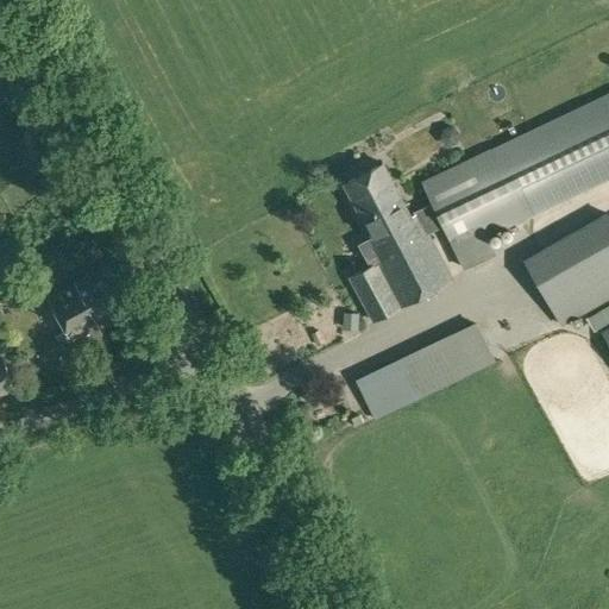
[(522,220),(608,179),(608,92),(489,150),(421,182),(431,202),(409,213),(382,163),(343,184),(371,238),(359,244),(366,258),(374,255),(377,262),(350,276),(372,321),(451,278),(427,234),(441,226),(453,248),(463,269),(496,253),(489,237),(522,220)]
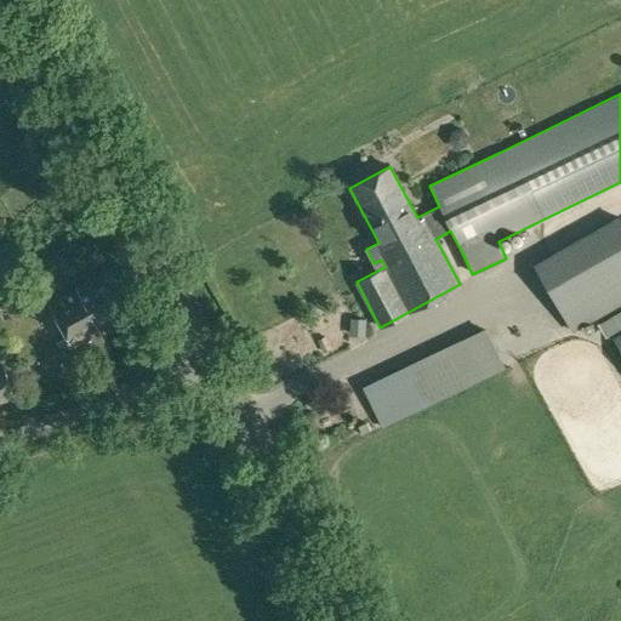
[(620,303),(620,218),(619,215),(533,265),(571,331),(620,303)]
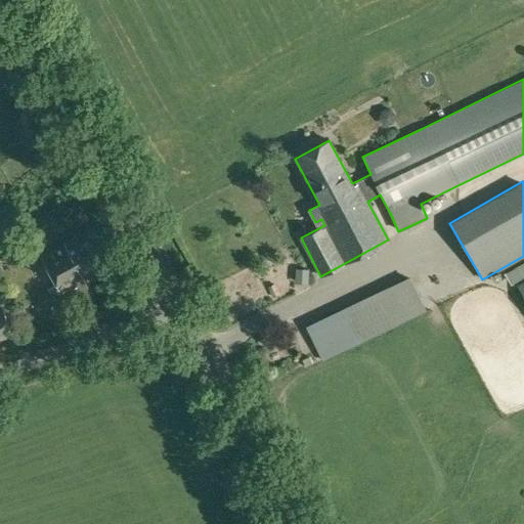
[(0,245),(12,241),(6,223),(0,225),(0,245)]
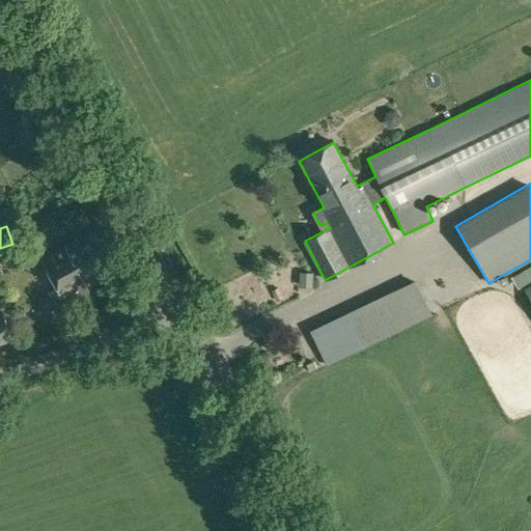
[(88,284),(112,271),(90,232),(66,245),(68,247),(45,260),(63,295),(54,300),(62,314),(94,297),(88,284)]
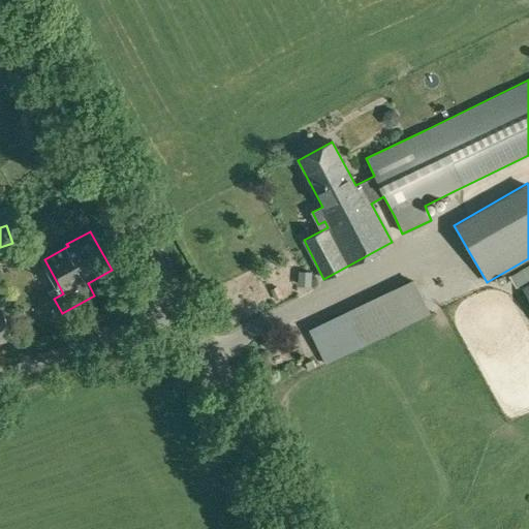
[(517,287),(528,279),(528,265),(510,276),(517,287)]
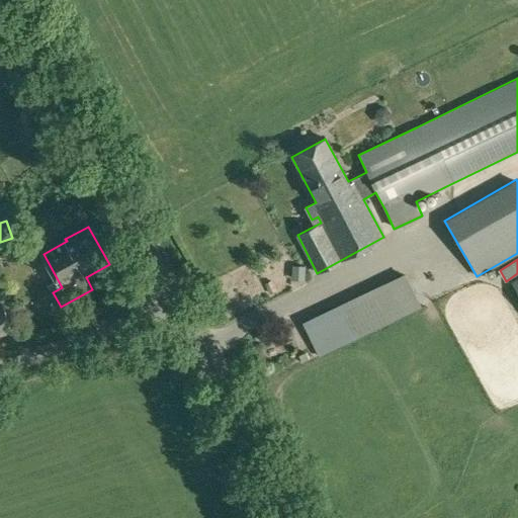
[(305,263),(292,263),(291,277),(304,278),(305,263)]
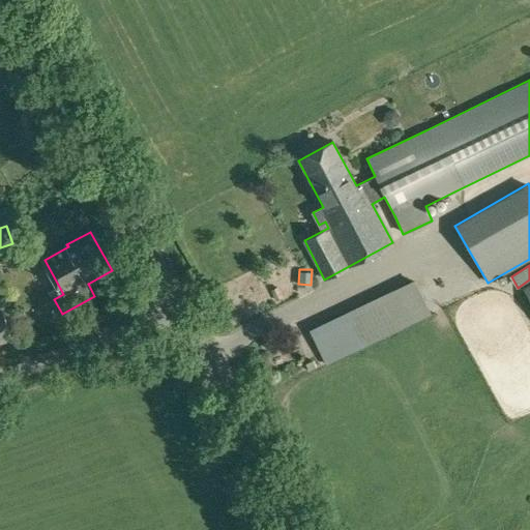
[(325,365),(363,346),(432,314),(414,278),(308,330),(325,365)]
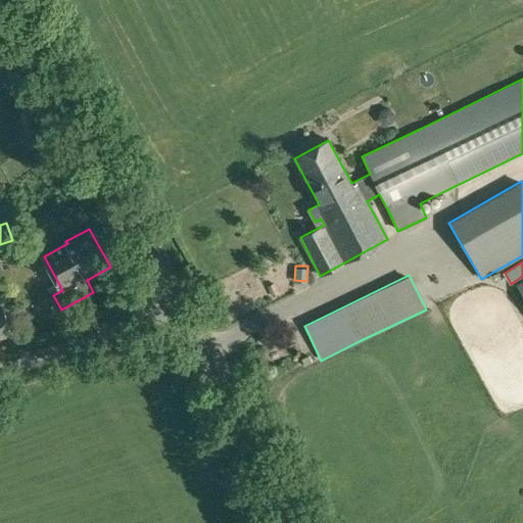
[(0,339),(12,335),(2,306),(0,306),(0,339)]
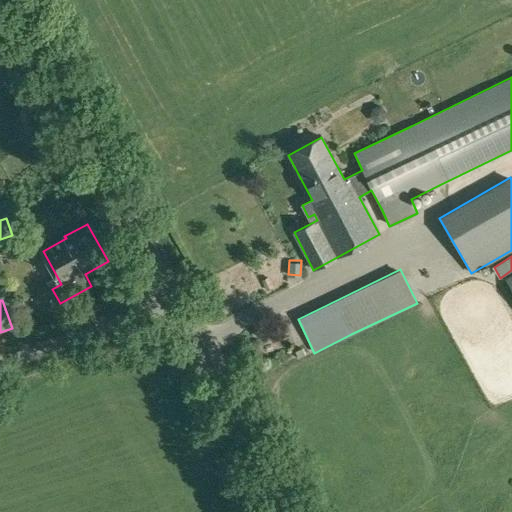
[(302,348),(295,351),(298,357),(305,354),(302,348)]
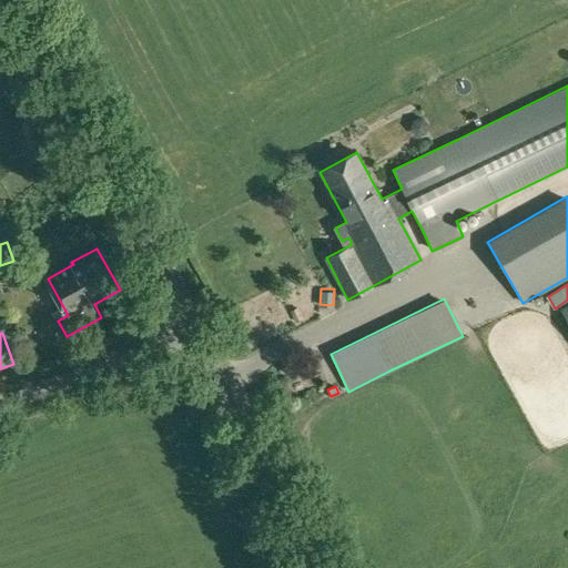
All buildings are outlined.
